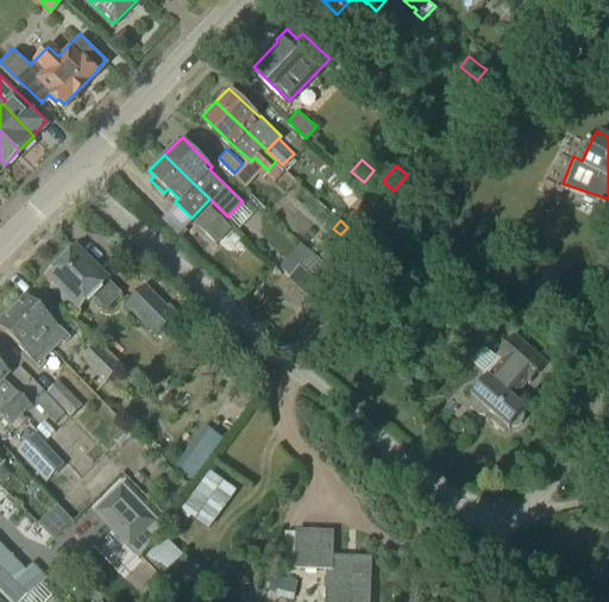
[(376,229),(365,240),(377,251),(388,239),(376,229)]
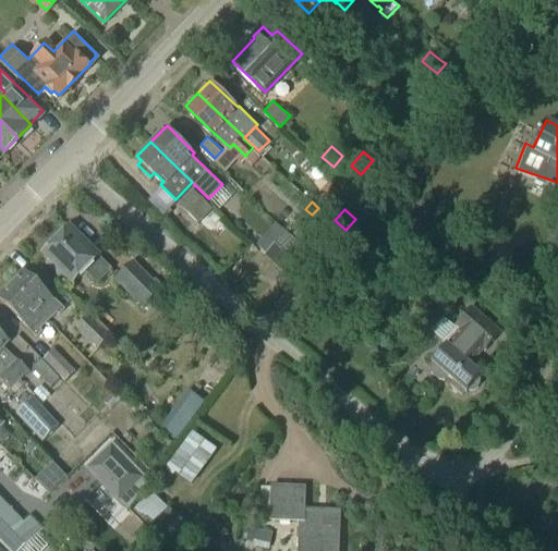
[(287,272),(307,249),(287,231),(288,230),(279,221),(267,235),(274,242),(265,252),(287,272)]
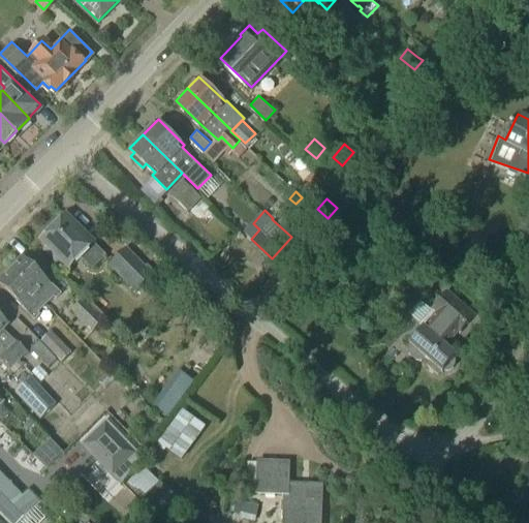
[(93,265),(105,252),(94,241),(94,240),(66,212),(41,237),(69,265),(81,253),(93,265)]
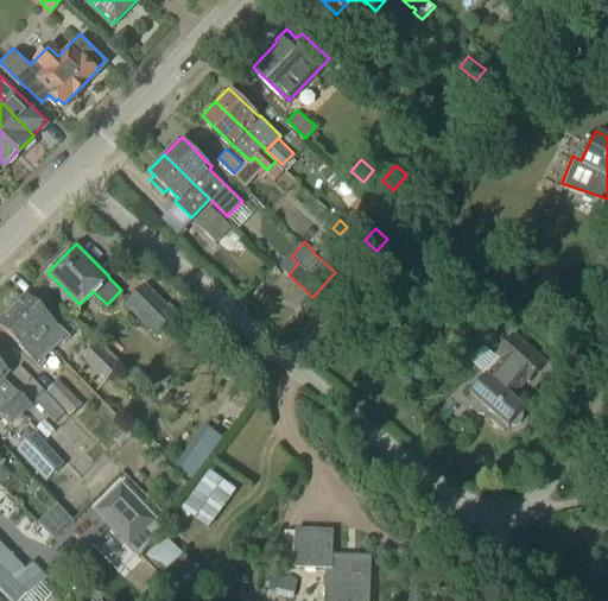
[(157,331),(176,312),(145,283),(126,301),(157,331)]
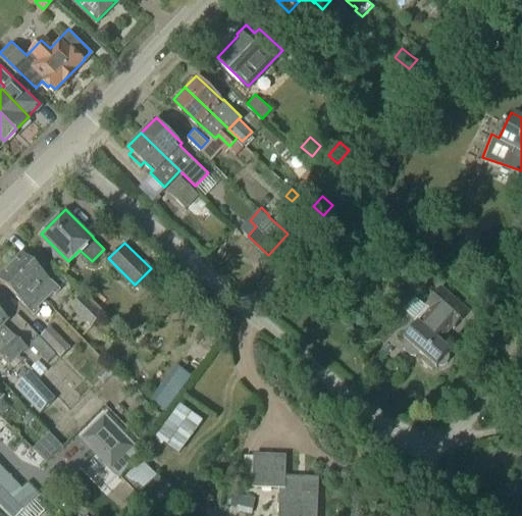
[(318,258),(325,249),(319,244),(311,252),(318,258)]
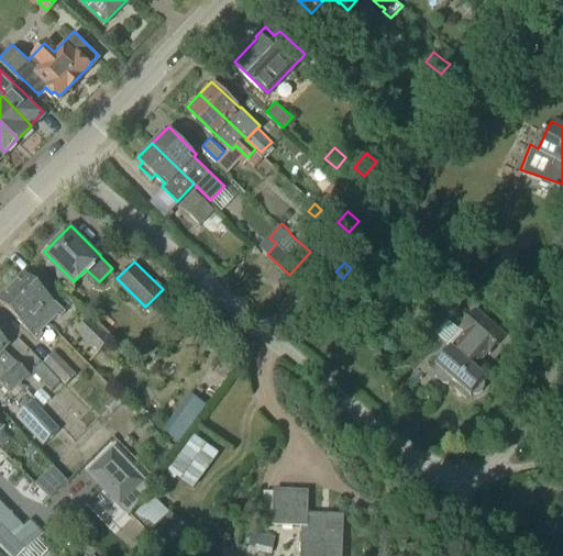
[(61,313),(65,308),(26,270),(13,285),(47,320),(57,310),(61,313)]
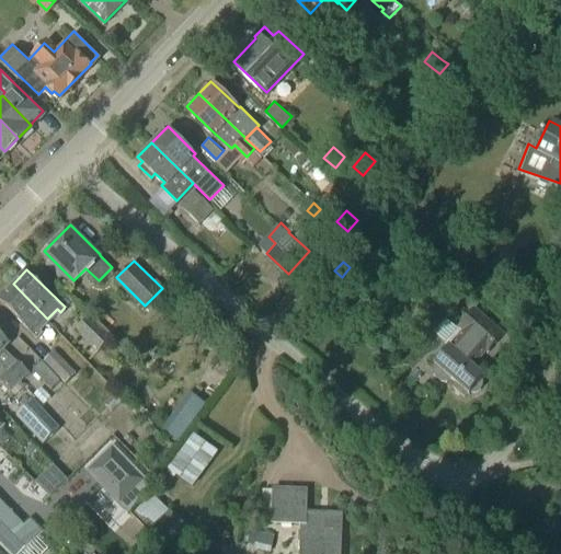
[(0,298),(37,335),(42,330),(39,327),(47,319),(13,284),(0,296),(0,298)]
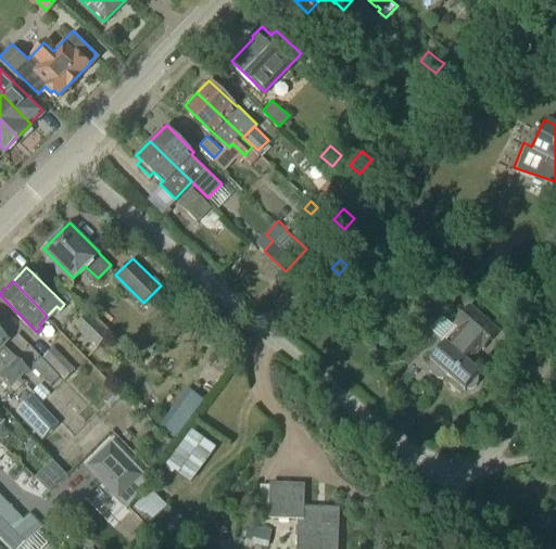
[(482,346),(498,328),(469,302),(453,320),(454,321),(451,326),(440,337),(444,341),(430,357),(431,358),(428,362),(428,365),(429,367),(430,368),(431,369),(433,371),(434,372),(436,373),(438,374),(439,374),(441,375),(443,375),(446,371),(452,375),(447,380),(460,391),(464,386),(465,387),(467,385),(468,385),(470,385),(471,385),(474,384),(475,383),(476,382),(477,381),(478,380),(478,378),(478,377),(478,374),(478,372),(479,370),(467,360),(481,345),(482,346)]
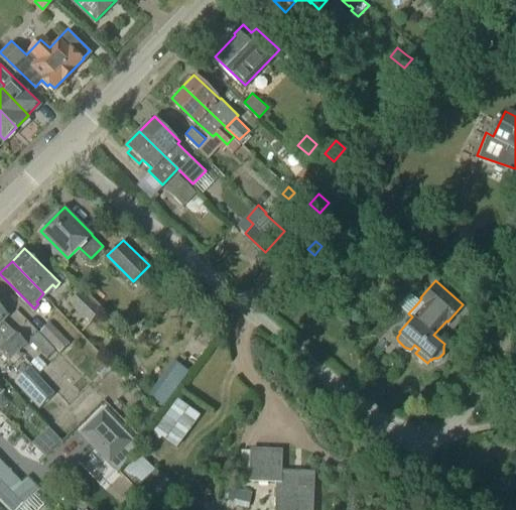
[(91,320),(101,309),(80,289),(71,299),(91,320)]
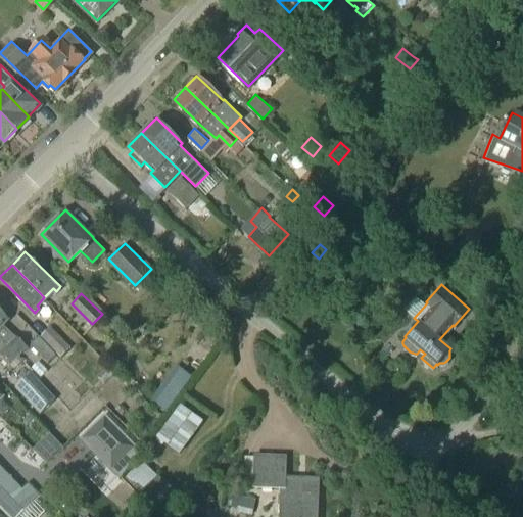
[(0,337),(16,355),(27,344),(3,322),(8,318),(0,310),(0,337)]
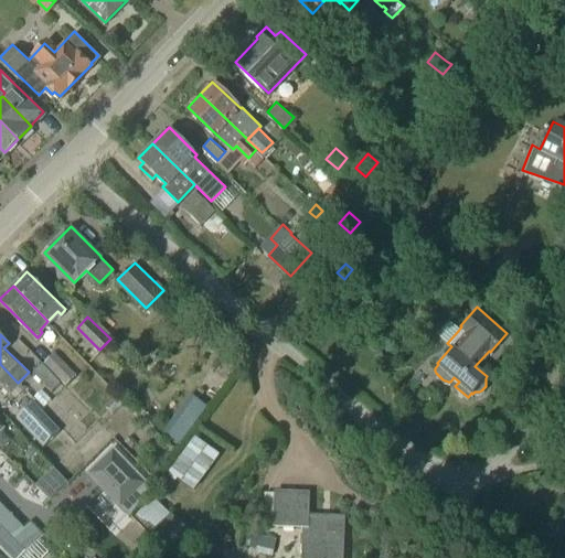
[(65,383),(76,372),(54,350),(43,360),(65,383)]
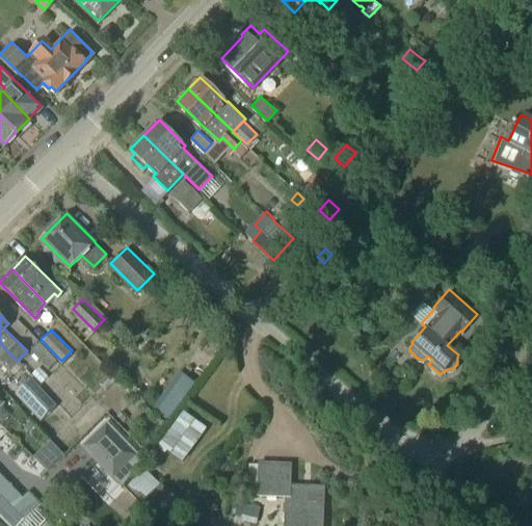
[(48,366),(56,358),(40,340),(31,348),(48,366)]
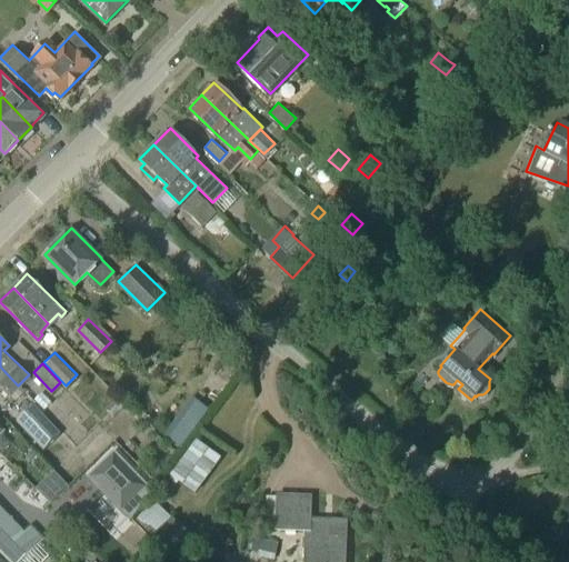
[(18,385),(0,367),(0,382),(11,393),(18,385)]
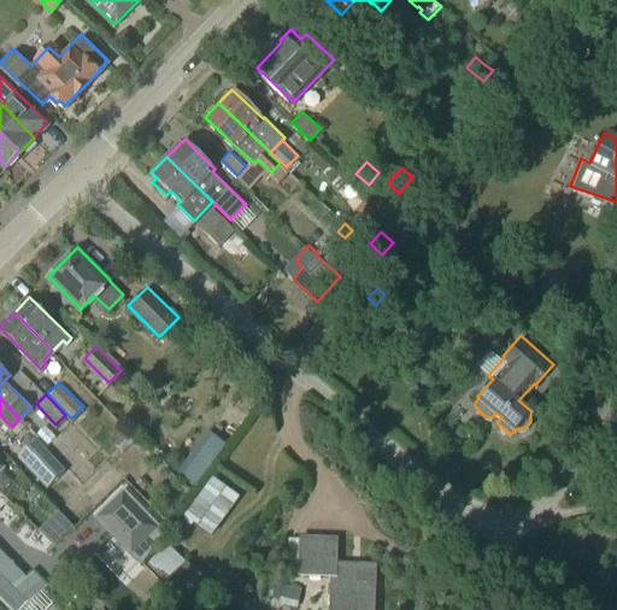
[(47,484),(65,468),(36,437),(18,453),(47,484)]
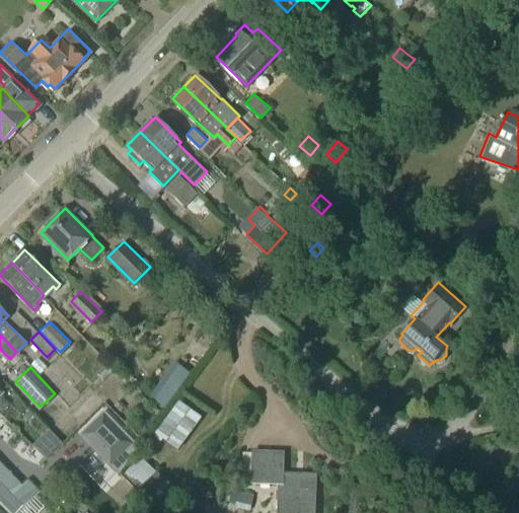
[(162,377),(149,394),(164,406),(177,388),(162,377)]
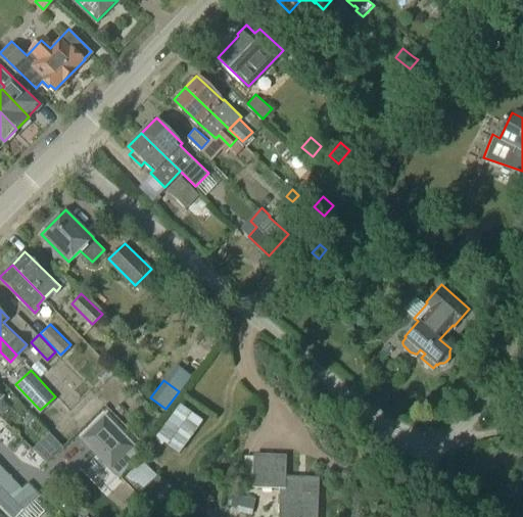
[(121,401),(115,406),(122,412),(127,407),(121,401)]
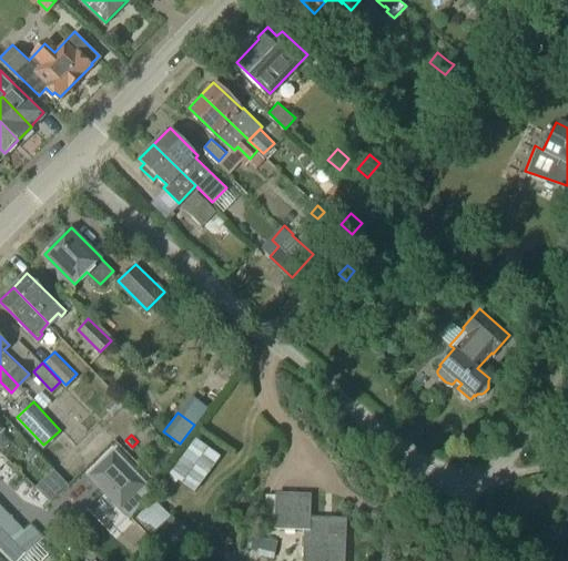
[(194,491),(221,455),(196,436),(170,472),(194,491)]
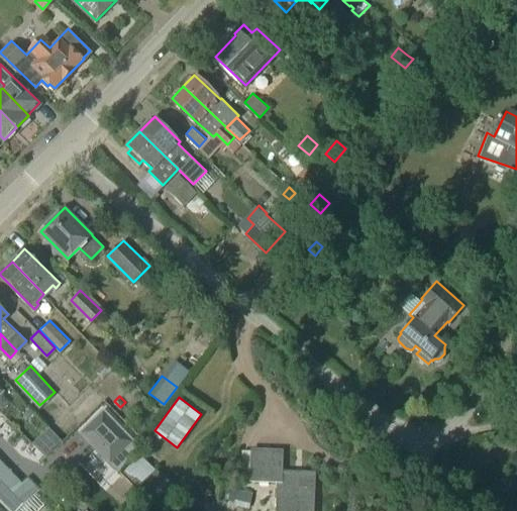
[(281,449),(252,448),(251,471),(246,471),(246,476),(251,476),(251,477),(279,478),(277,510),(312,510),(313,472),(281,471),(281,449)]
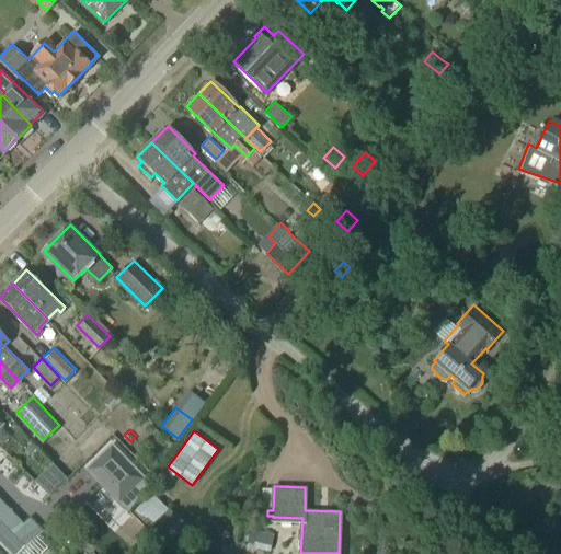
[(145,497),(133,510),(152,528),(150,529),(173,551),(175,549),(180,552),(194,537),(168,511),(148,494),(145,497)]
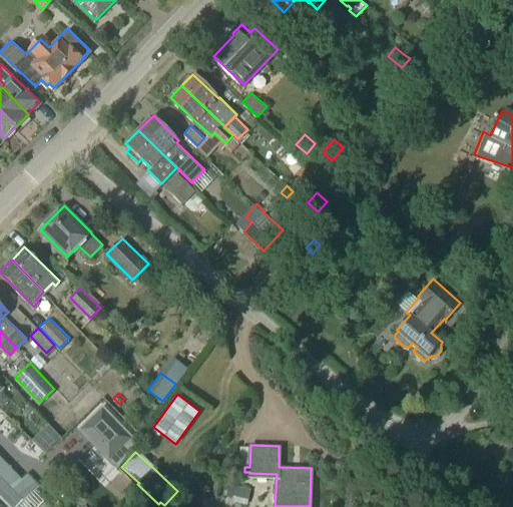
[(24,481),(21,477),(22,477),(0,454),(0,496),(10,506),(15,506),(39,483),(30,474),(24,481)]
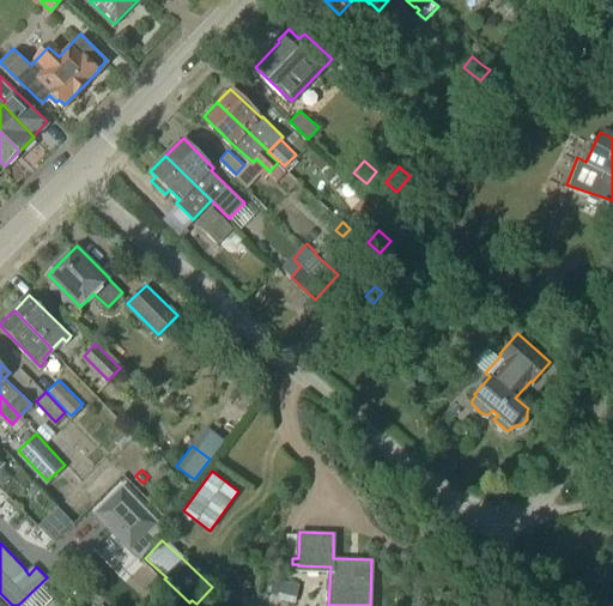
[(280,577),(277,594),(295,598),(298,581),(280,577)]
